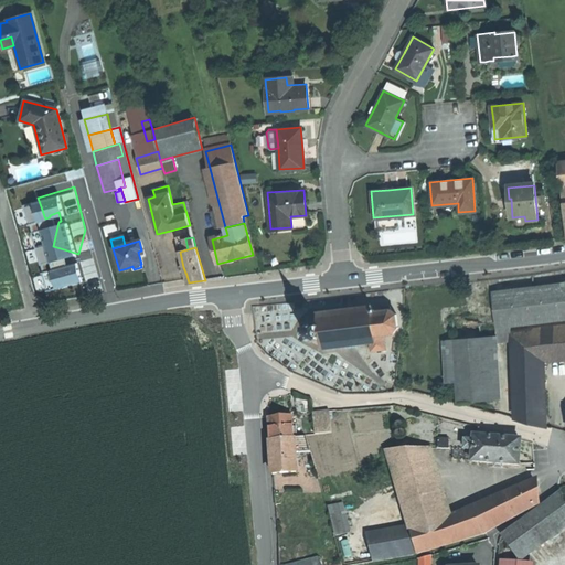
[(564,283),(492,292),(499,344),(512,343),(510,328),(564,320),(564,283)]
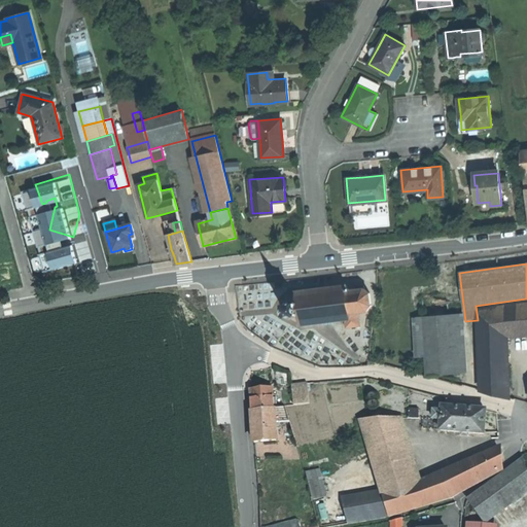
[(361,325),(359,312),(367,311),(372,306),(371,300),(371,293),(364,288),(348,290),(347,285),(297,291),(299,301),(296,301),(296,303),(288,304),(288,303),(286,303),(286,304),(285,304),(285,306),(287,306),(287,314),(286,314),(287,316),(288,316),(288,317),(290,317),(290,316),(299,315),(299,316),(301,316),(302,325),(347,320),(348,327),(361,325)]
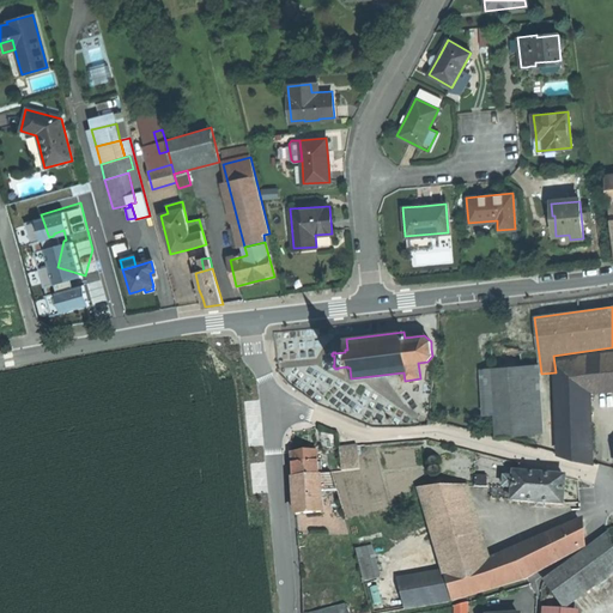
[(612,388),(612,356),(577,360),(580,393),(587,392),(612,388)]
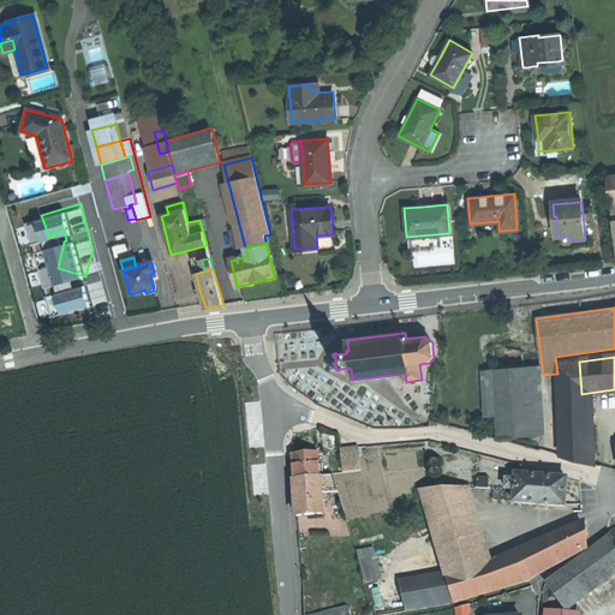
[(579,362),(560,364),(565,458),(592,465),(589,393),(581,394),(579,362)]
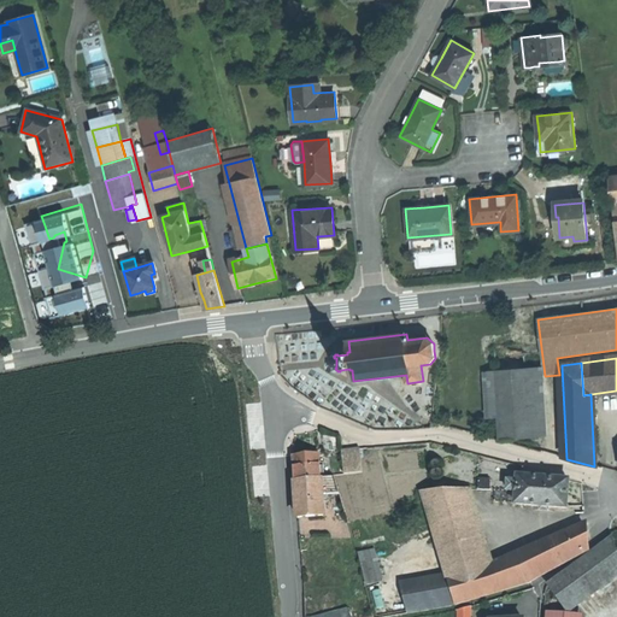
[(532,369),(495,371),(500,440),(536,438),(532,369)]
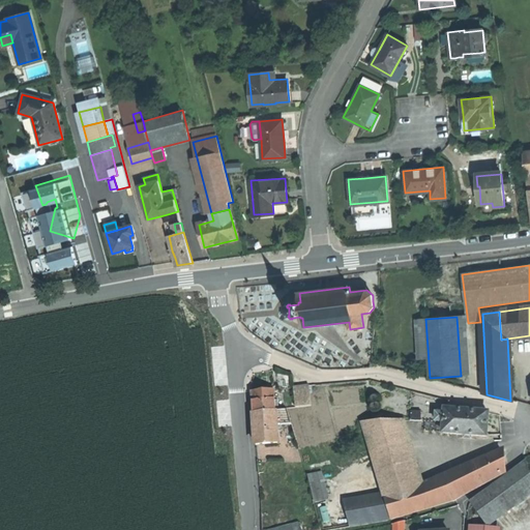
[(296,408),(312,406),(310,385),(294,387),(296,408)]
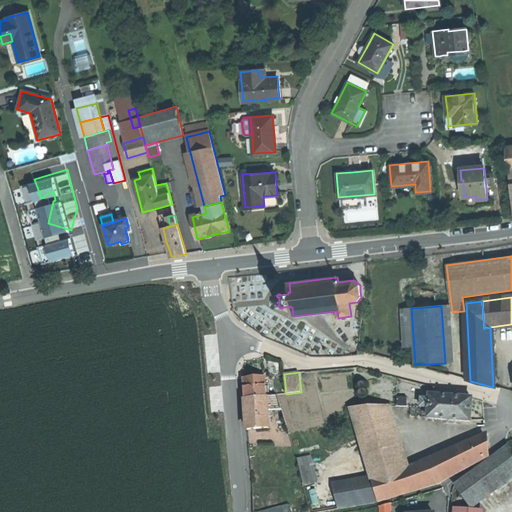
[(254,378),(243,379),(244,396),(245,399),(266,397),(265,377),(254,378)]
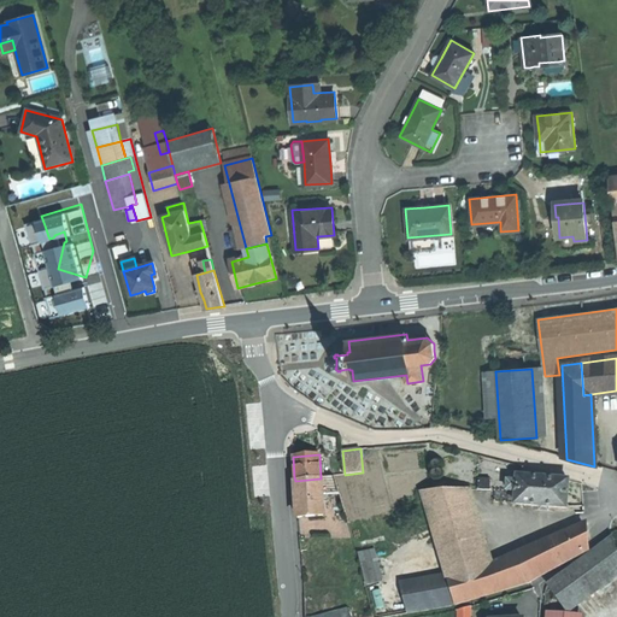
[(322,495),(327,495),(339,494),(334,477),(321,479),(322,495)]
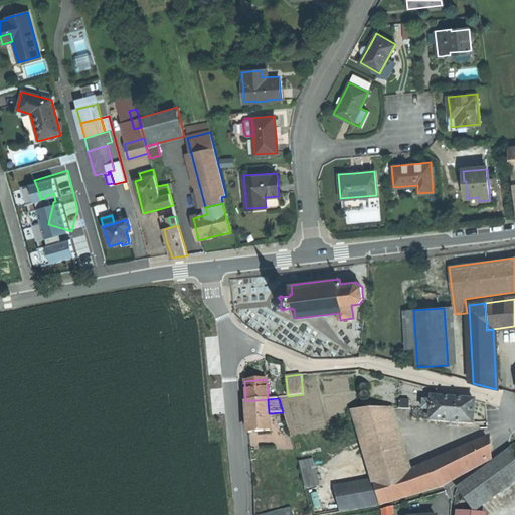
[(431,419),(431,420),(473,423),(475,401),(473,401),(454,399),(433,398),(433,402),(424,401),(423,409),(432,410),(431,419)]
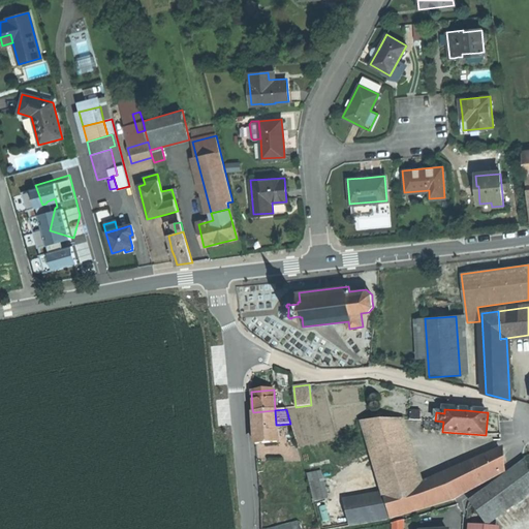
[(277,430),(276,425),(275,410),(253,412),(255,443),(277,442),(277,430)]
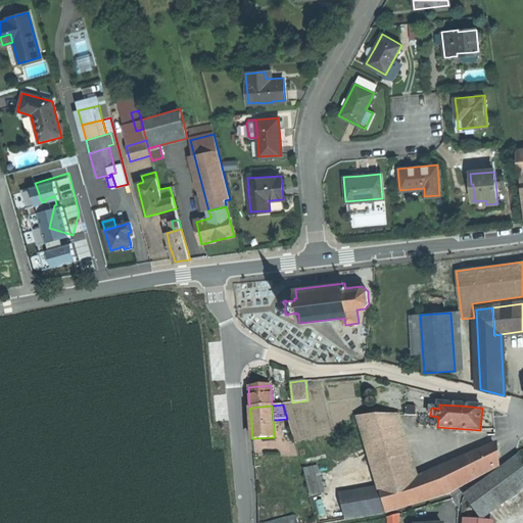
[(416,406),(406,406),(406,415),(416,415),(416,406)]
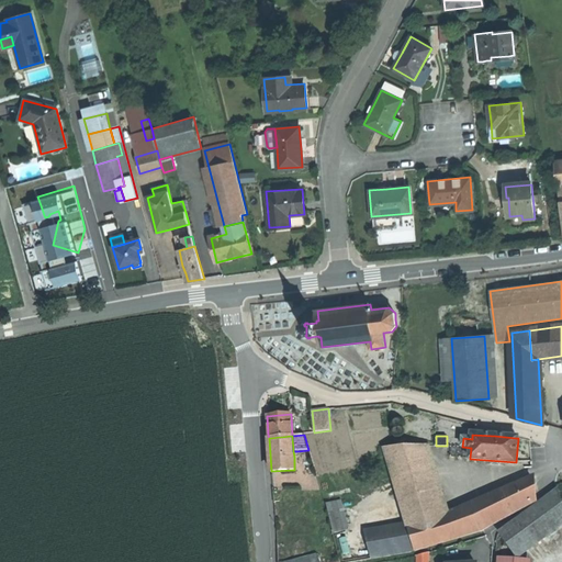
[(534,481),(445,519),(424,446),(384,448),(406,524),(414,551),(415,552),(483,531),(529,502),(535,497),(534,481)]
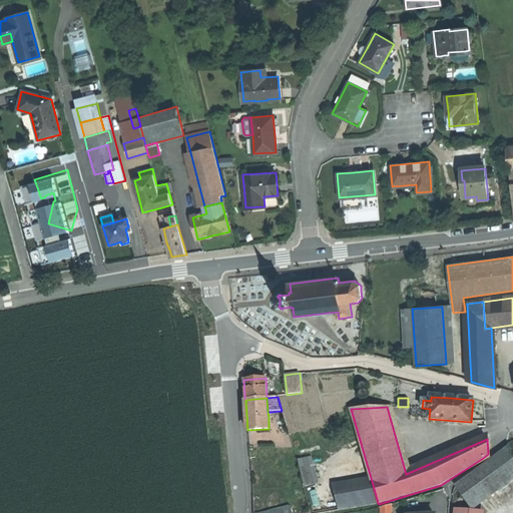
[(411,417),(429,418),(430,409),(422,408),(412,407),(411,417)]
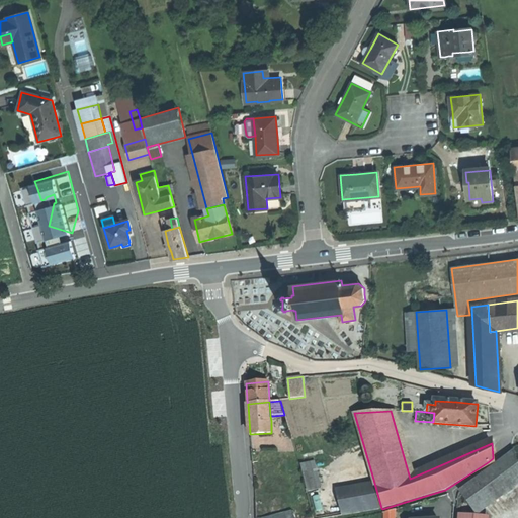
[(289,431),(278,433),(280,443),(292,441),(289,431)]
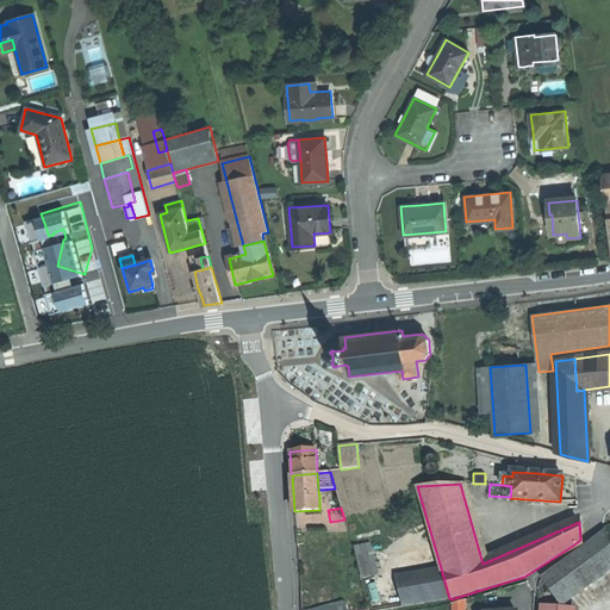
[(344,520),(330,522),(335,545),(349,541),(344,520)]
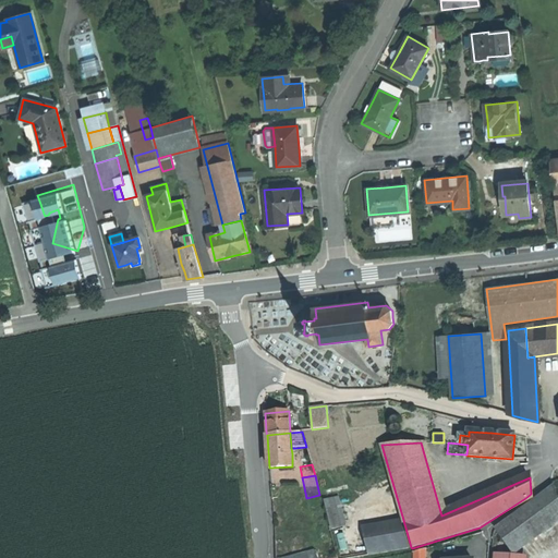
[(557,519),(557,498),(555,487),(520,512),(536,534),(557,519)]
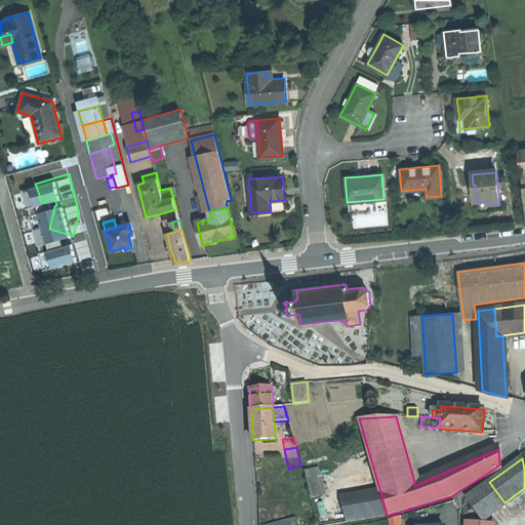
[(288,469),(290,476),(303,473),(300,466),(288,469)]
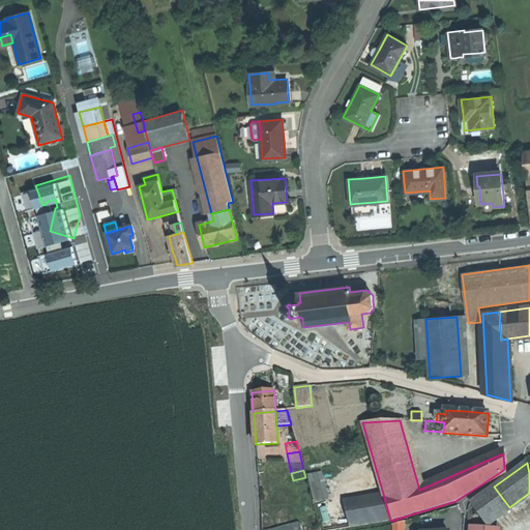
[(328,500),(321,474),(308,477),(316,503),(328,500)]
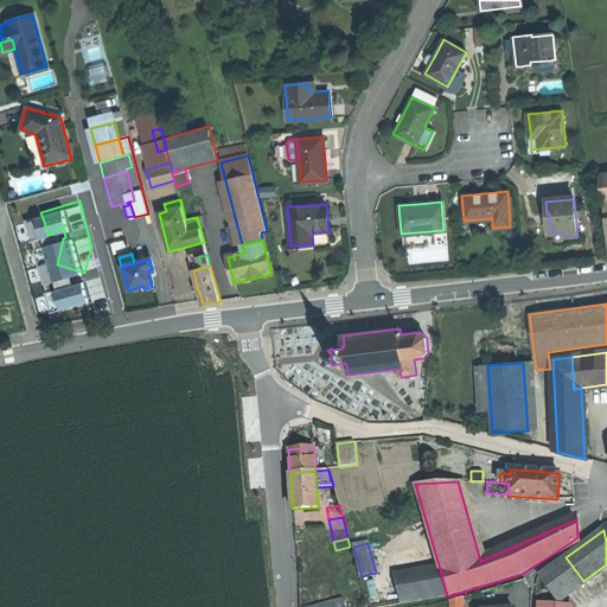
[(540,576),(557,601),(583,581),(566,557),(540,576)]
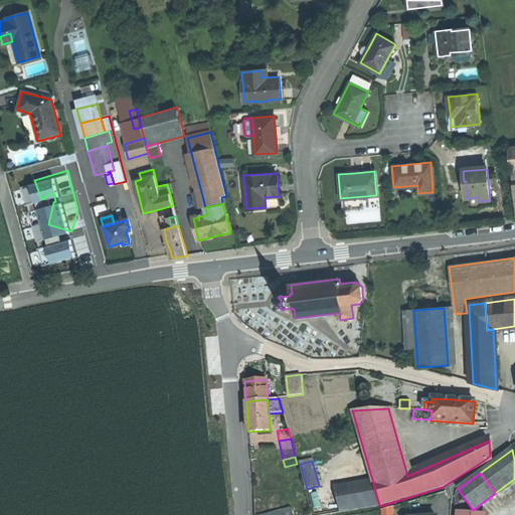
[(379,505),(372,480),(334,487),(340,512),(379,505)]
